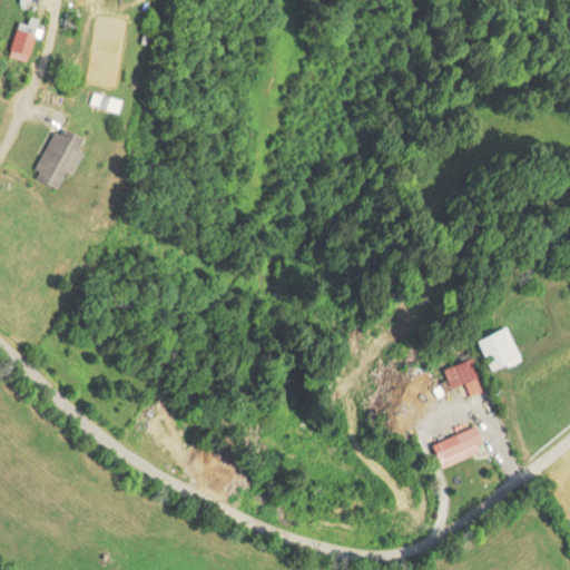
[(32,59),(33,25),(16,23),(15,38),(11,38),(10,58),(32,59)]
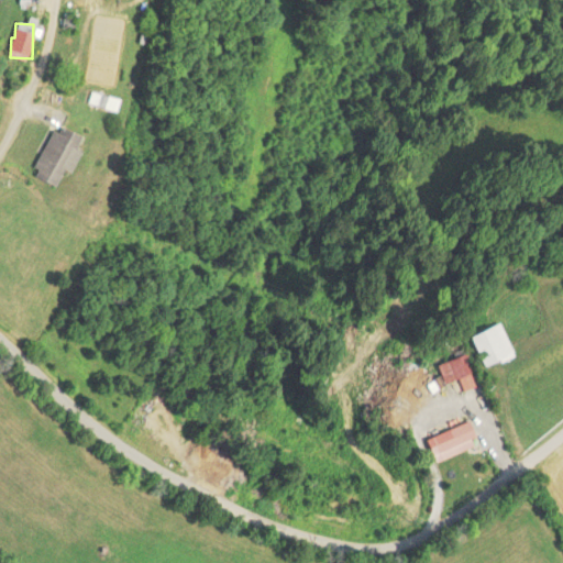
[(84,101),(116,112),(120,99),(87,88),(84,101)]
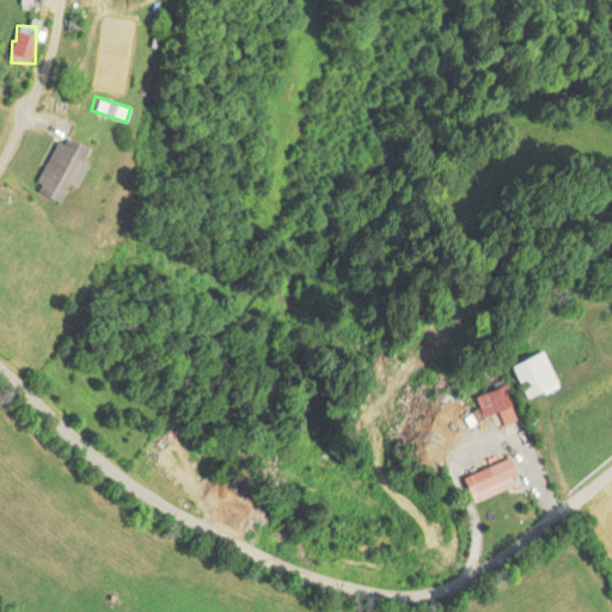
[(34,189),(61,202),(87,147),(60,134),(34,189)]
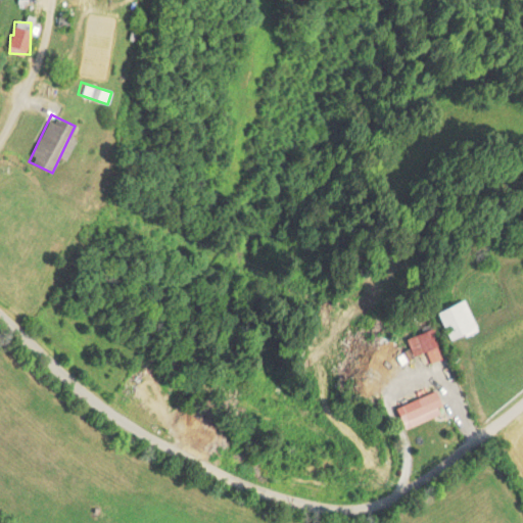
[(436,313),(450,340),(477,327),(463,299),(436,313)]
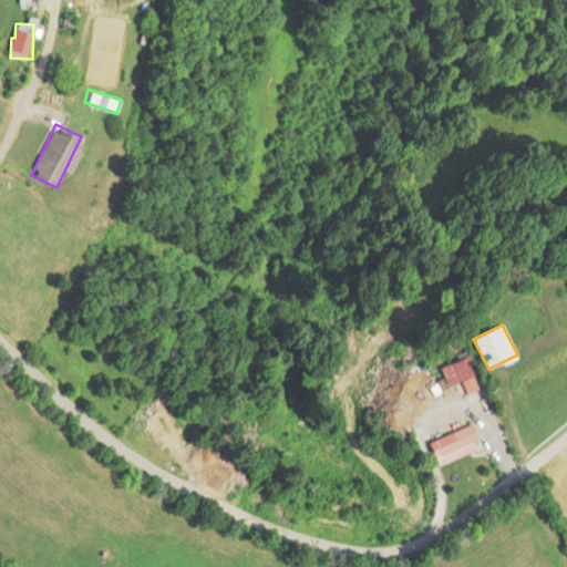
[(452,364),(442,367),(446,385),(463,381),(466,393),(480,389),(470,351),(451,356),(452,364)]
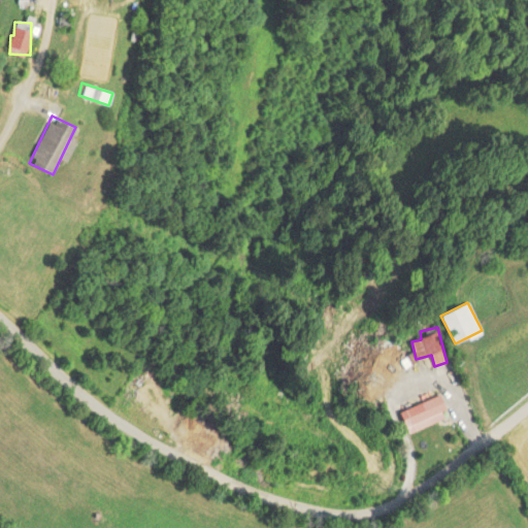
[(438,392),(398,407),(407,433),(449,418),(438,392)]
